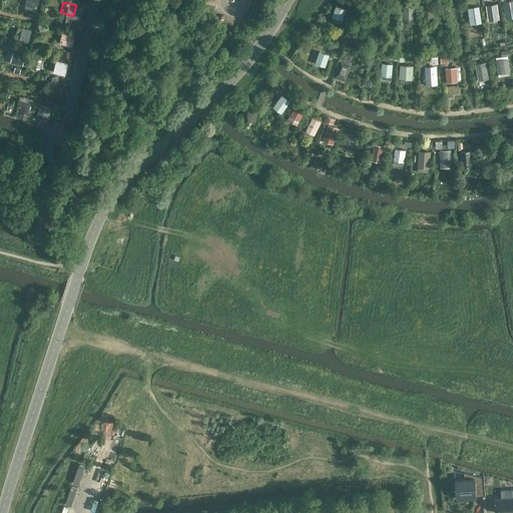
[(487,5),(489,20),(501,18),(498,3),(487,5)]
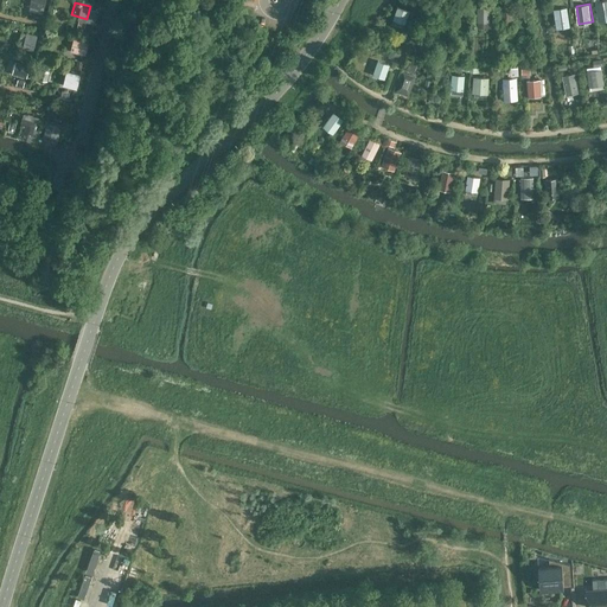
[(504,21),(515,20),(515,6),(503,6),(504,21)]
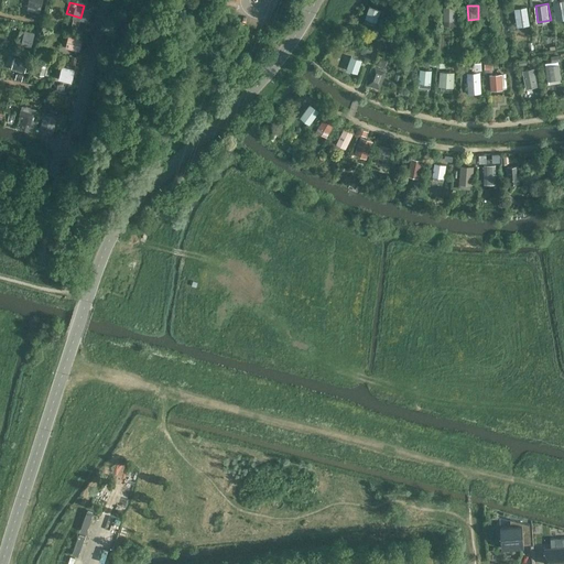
[(517,25),(530,25),(529,6),(516,7),(517,25)]
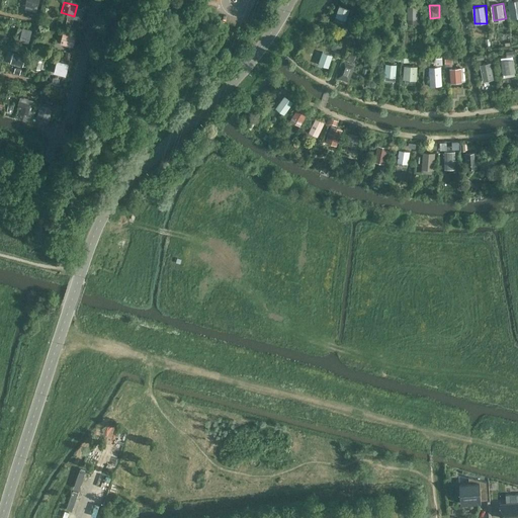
[(334,15),(345,19),(349,9),(337,6),(334,15)]
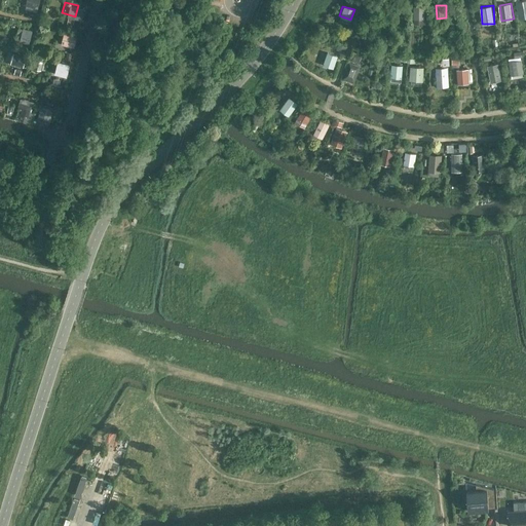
[(422,6),(410,6),(410,20),(422,19),(422,6)]
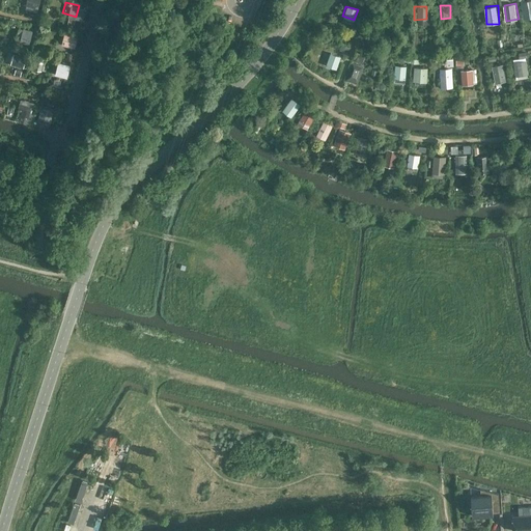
[(27,35),(14,31),(10,43),(24,46),(27,35)]
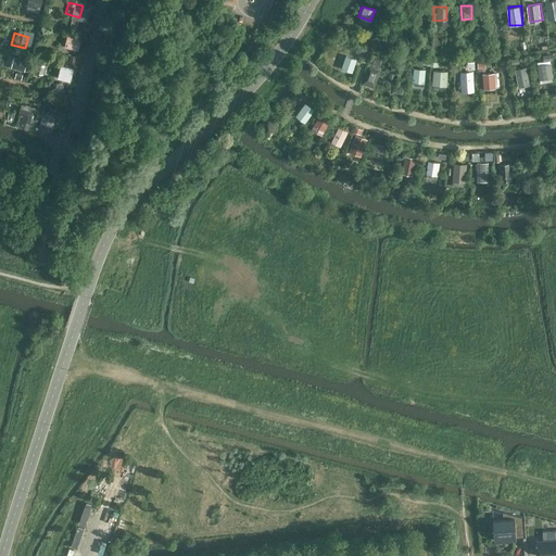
[(79,50),(83,37),(68,34),(65,47),(79,50)]
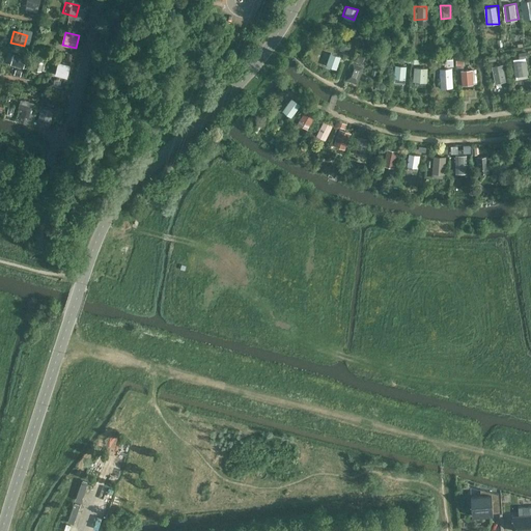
[(337,70),(341,55),(331,52),(326,65),(337,70)]
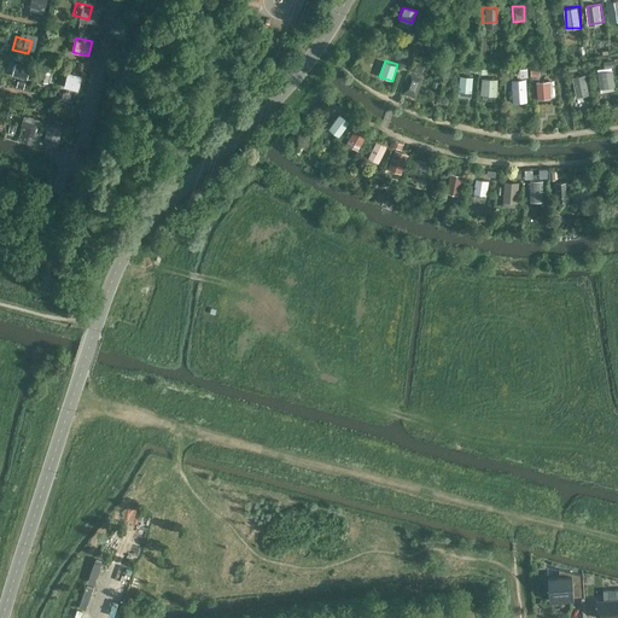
[(15,76),(29,77),(30,64),(16,63),(15,76)]
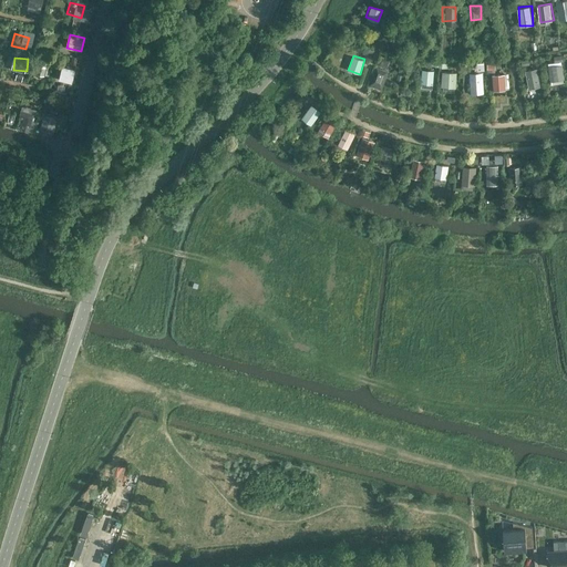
[(565,81),(562,64),(550,66),(553,83),(565,81)]
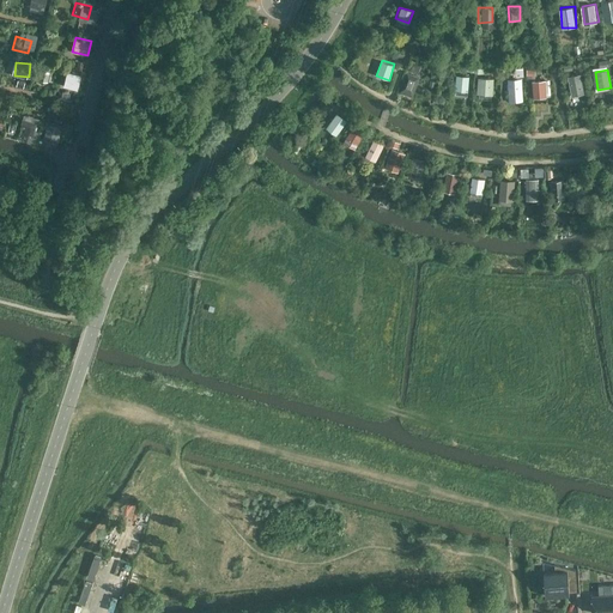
[(76,74),(60,71),(56,85),(72,89),(76,74)]
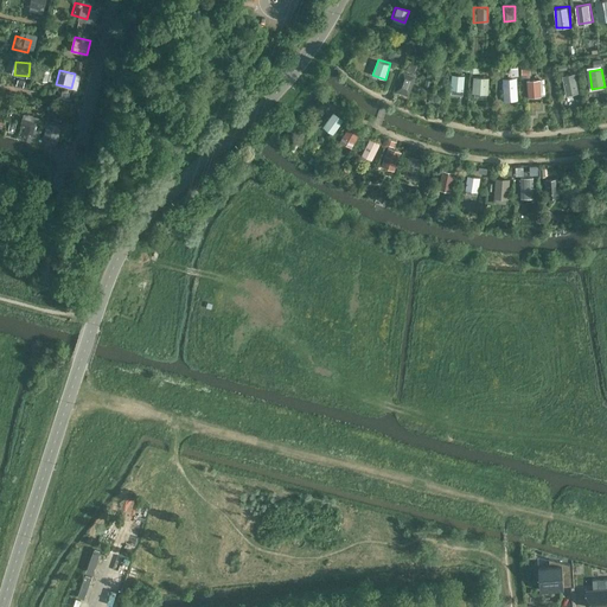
[(414,77),(402,74),(397,93),(408,96),(414,77)]
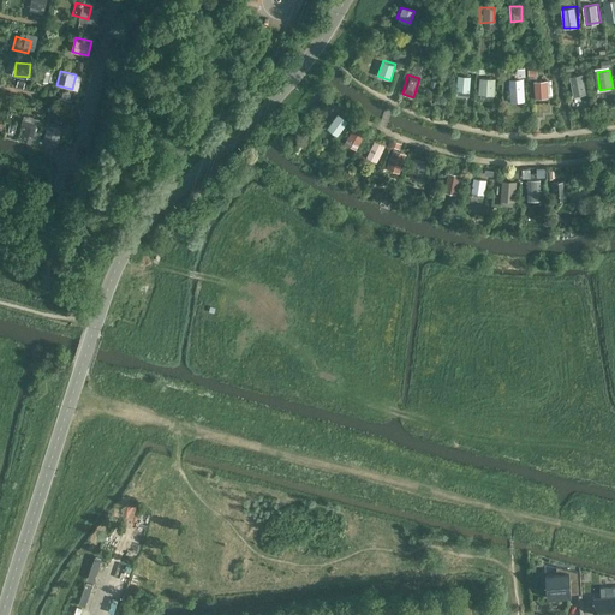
[(458,94),(471,95),(472,76),(458,75),(458,94)]
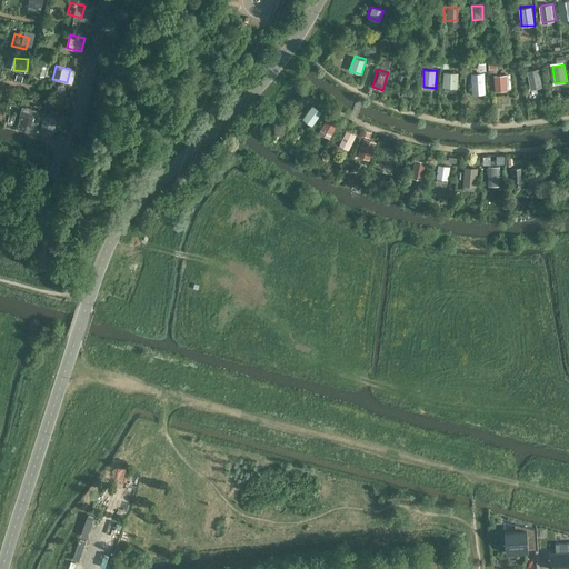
[(541,69),(528,69),(529,86),(542,85),(541,69)]
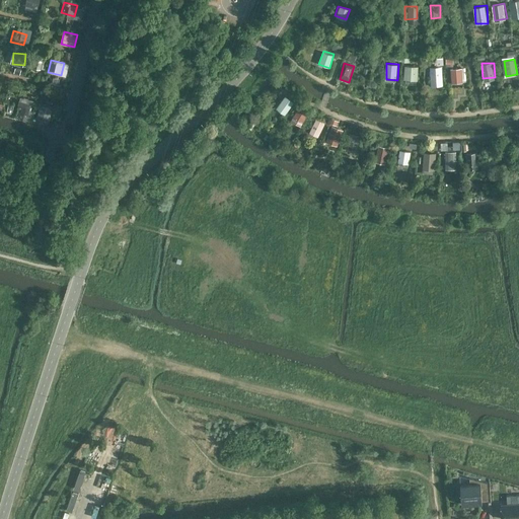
[(419,65),(405,65),(404,79),(418,79),(419,65)]
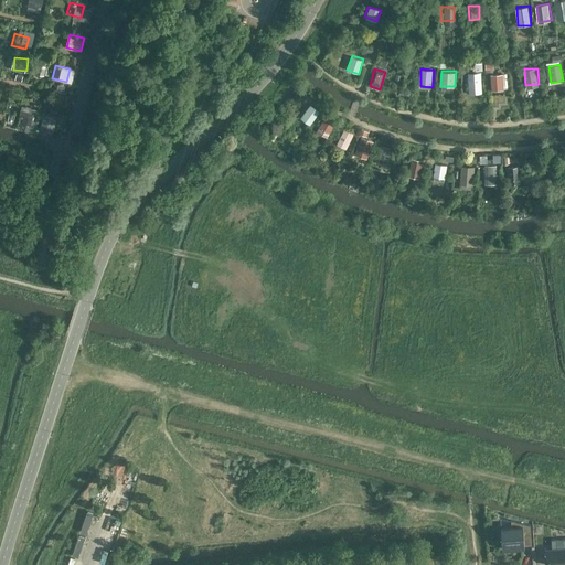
[(468,72),(469,93),(483,93),(482,71),(468,72)]
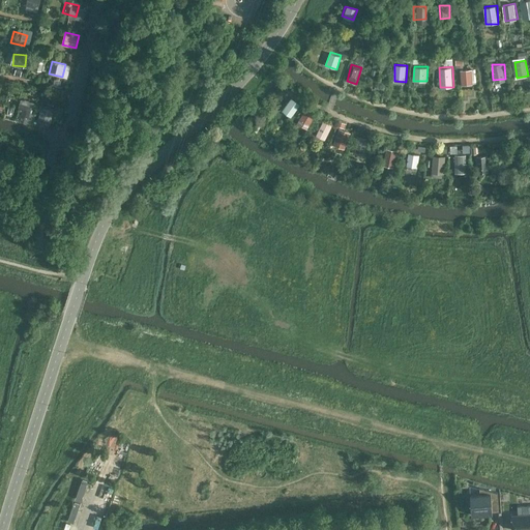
[(472,82),(470,68),(461,69),(463,83),(472,82)]
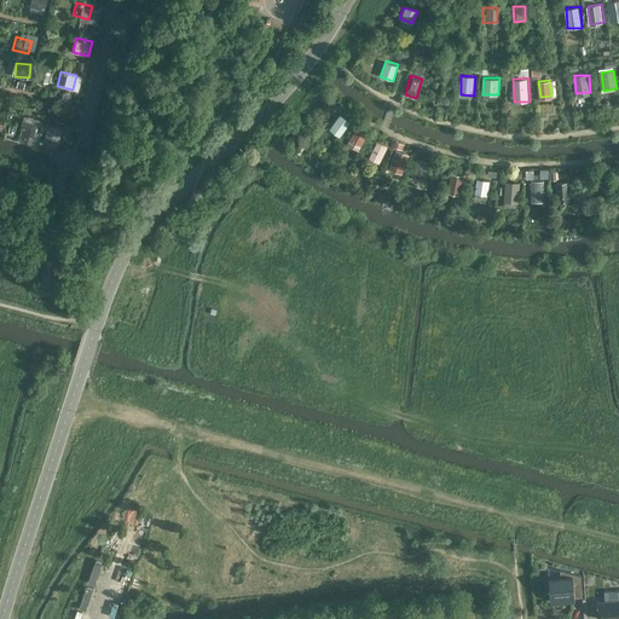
[(330,128),(341,137),(352,121),(341,114),(330,128)]
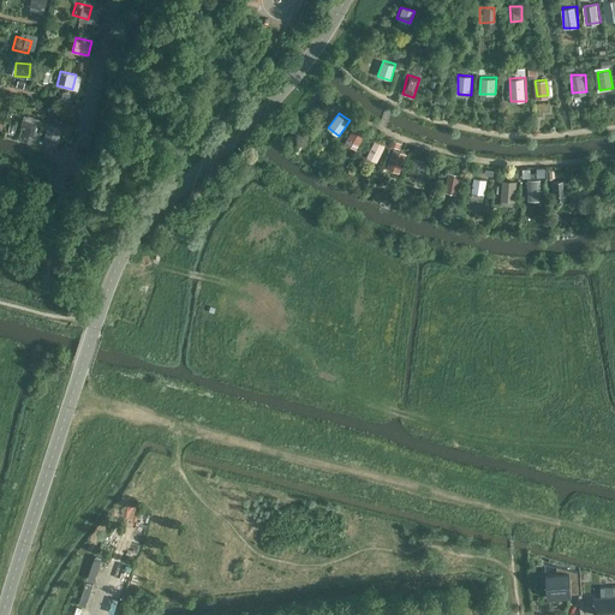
[(37,141),(41,118),(24,114),(21,137),(37,141)]
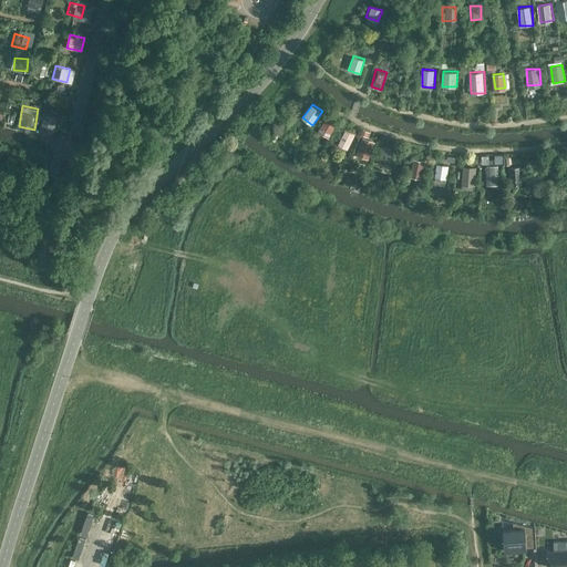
[(336,119),(326,112),(315,129),(326,135),(336,119)]
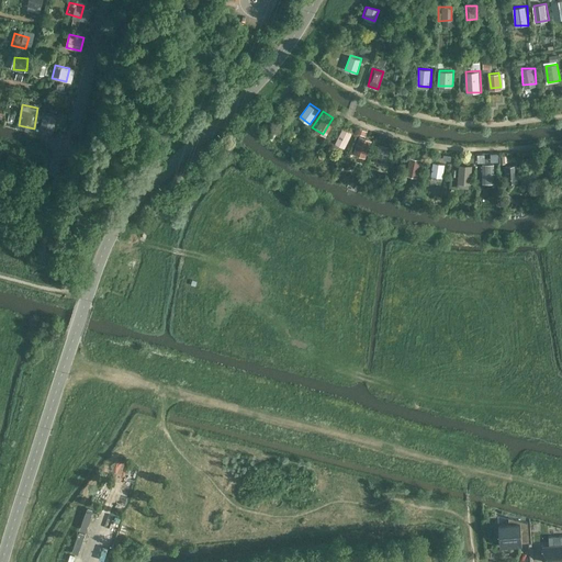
[(41,130),(55,132),(57,116),(43,114),(41,130)]
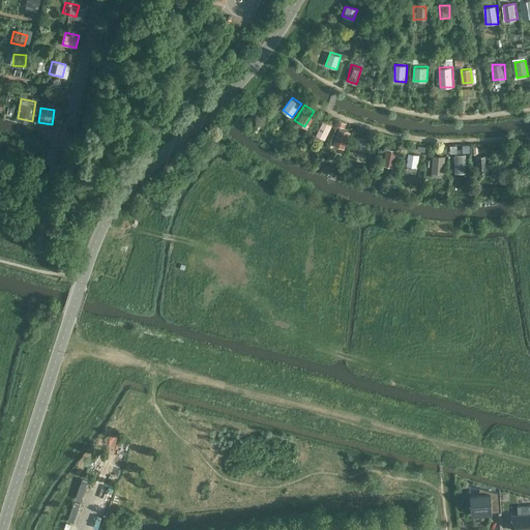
[(326,140),(333,124),(324,119),(317,135),(326,140)]
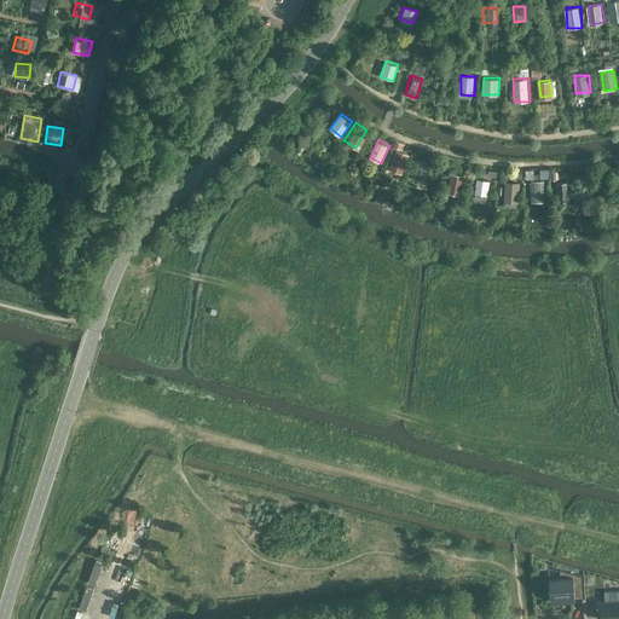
[(406,155),(395,151),(388,168),(400,173),(406,155)]
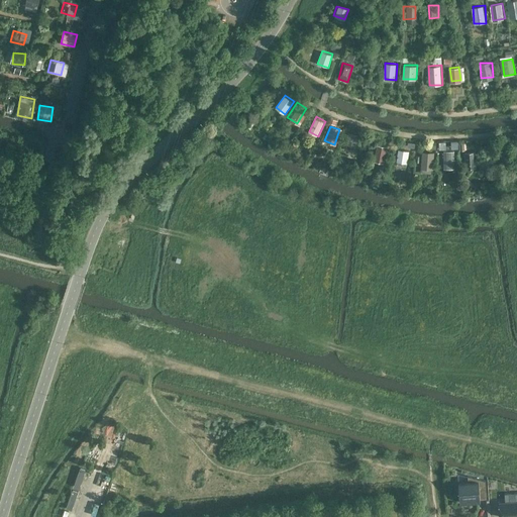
[(345,149),(356,151),(358,135),(347,133),(345,149)]
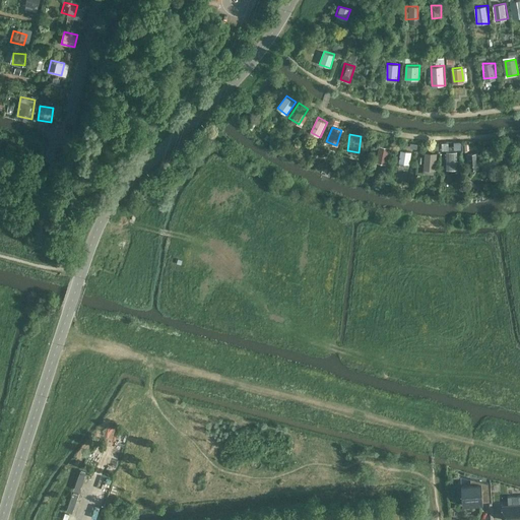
[(379,145),(377,163),(388,164),(390,146),(379,145)]
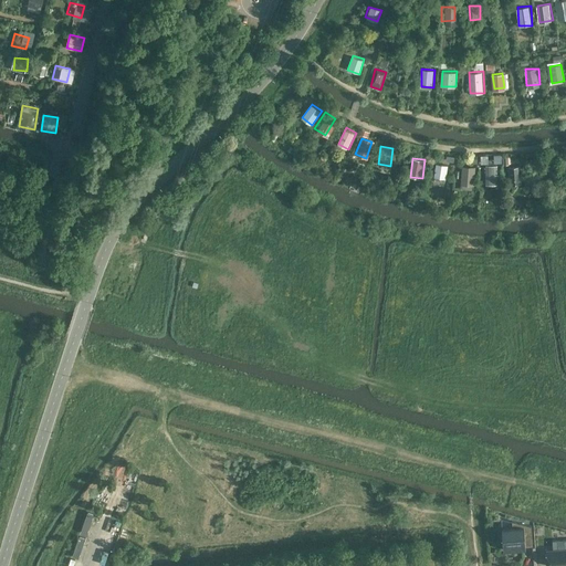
[(435,180),(447,181),(449,165),(437,163),(435,180)]
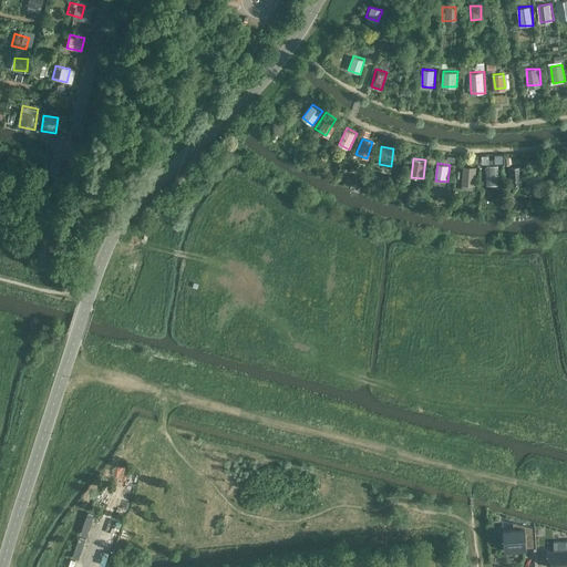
[(487,185),(500,185),(501,165),(487,165),(487,185)]
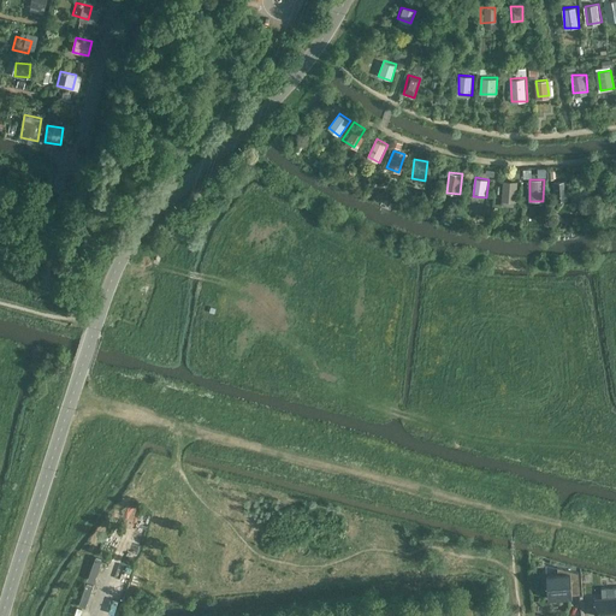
[(603,179),(592,181),(594,194),(605,193),(603,179)]
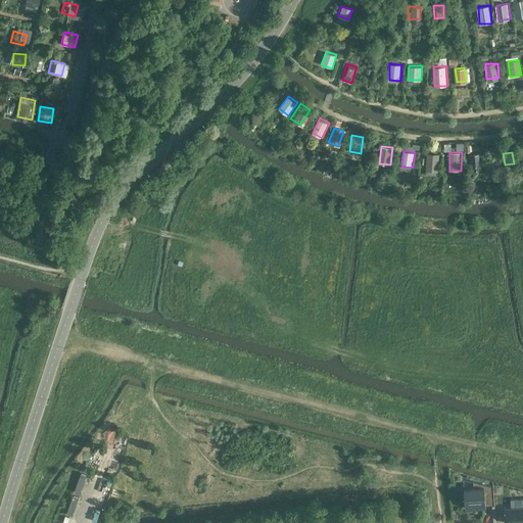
[(481,153),(470,154),(471,171),(482,170),(481,153)]
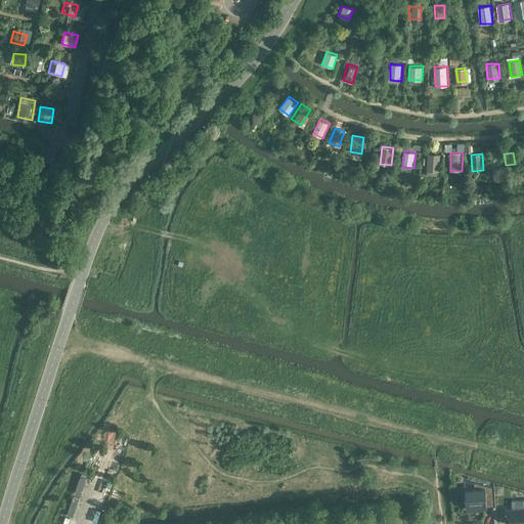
[(440,157),(428,156),(427,168),(439,169),(440,157)]
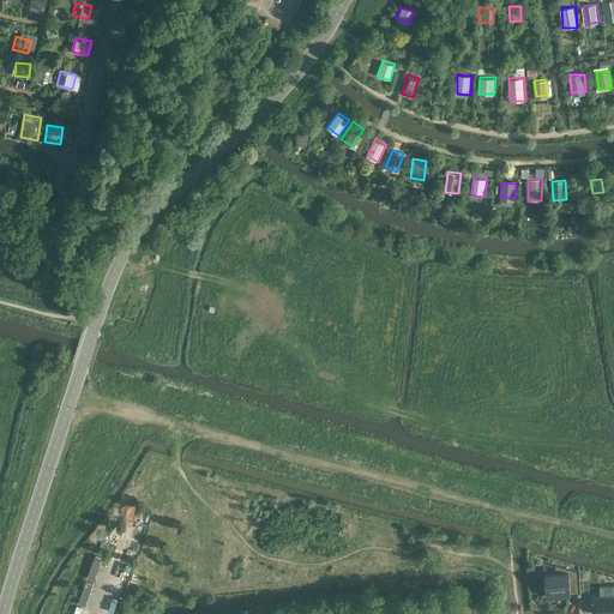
[(545,573),(547,597),(559,596),(559,600),(566,599),(566,596),(571,596),(570,593),(578,593),(576,571),(555,566),(555,573),(545,573)]
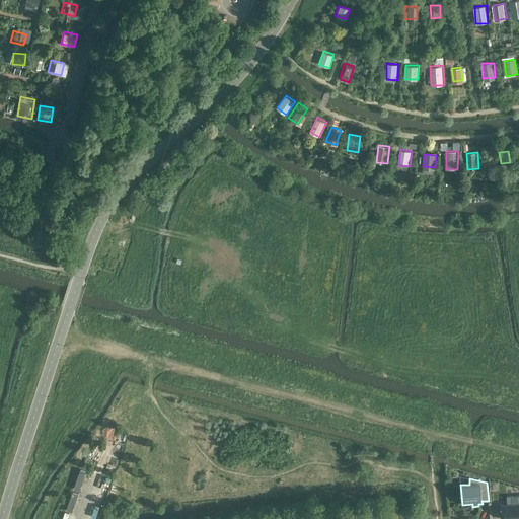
[(508,505),(502,506),(502,518),(508,518),(518,518),(518,496),(508,497),(508,505)]
